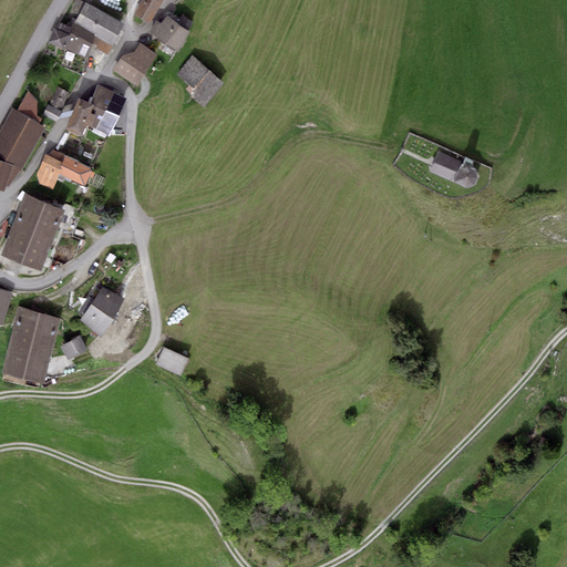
[(124,23),(80,0),(76,0),(66,20),(74,23),(96,35),(93,42),(98,44),(95,49),(107,55),(124,23)]
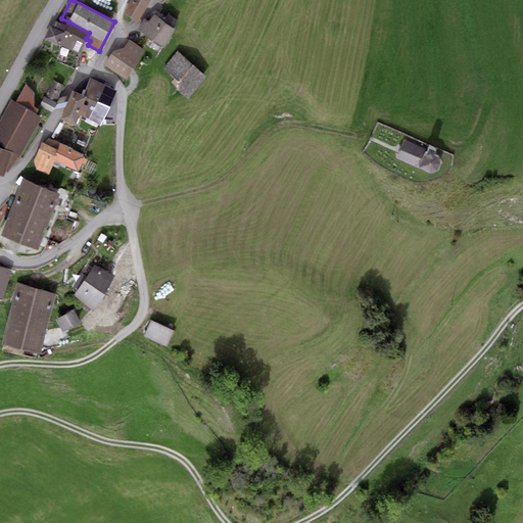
[(149,0),(131,0),(124,13),(138,21),(149,0)]
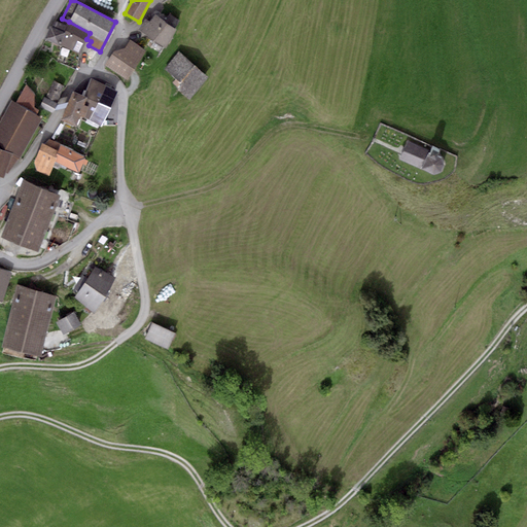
[(164,21),(155,15),(149,22),(145,20),(139,30),(165,48),(177,30),(175,29),(180,22),(169,13),(164,21)]
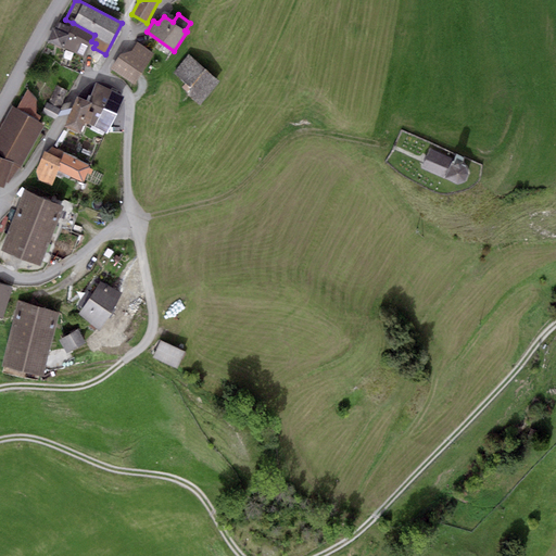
[(54,28),(53,28),(47,41),(83,58),(91,41),(95,35),(73,23),(71,27),(59,22),(54,28)]
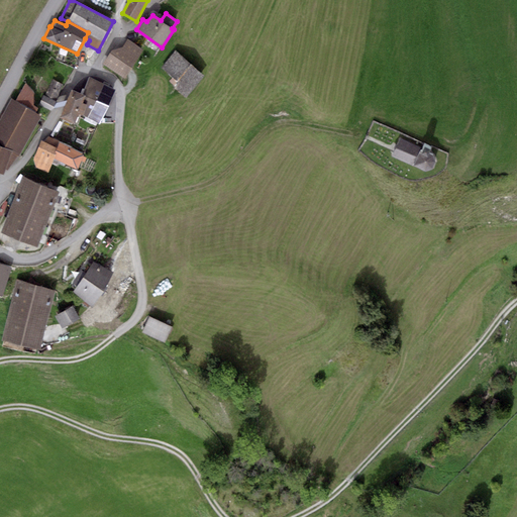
[(127,39),(122,46),(112,50),(104,64),(125,79),(143,49),(127,39)]
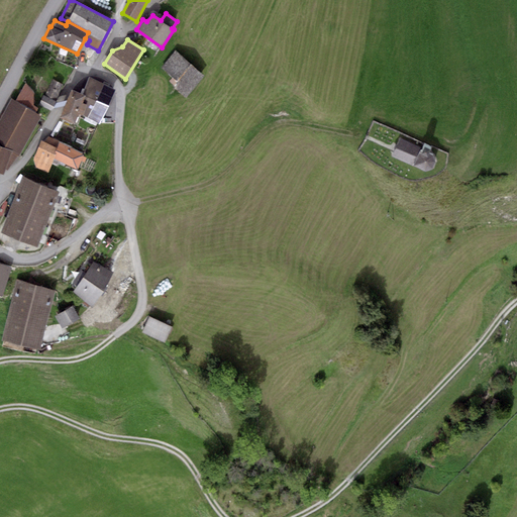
[(204,76),(175,52),(162,68),(179,83),(174,88),(186,98),(204,76)]
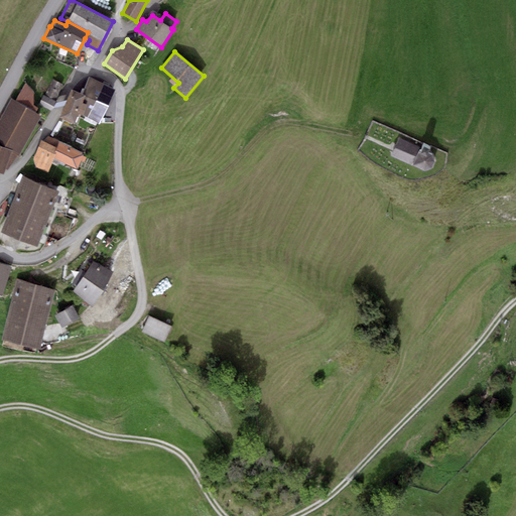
[(82,94),(85,96),(78,113),(99,124),(115,90),(89,78),(82,94)]
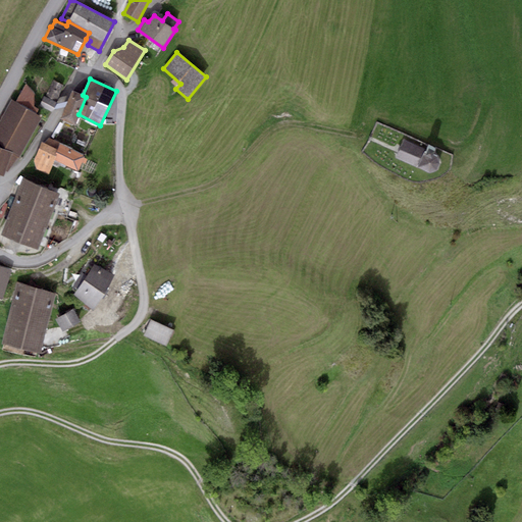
[(64,86),(54,81),(45,97),(55,102),(64,86)]
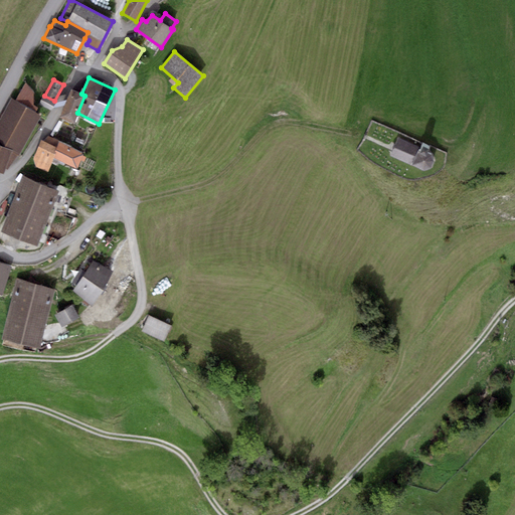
[(33,93),(25,83),(15,101),(11,99),(0,121),(0,171),(4,173),(41,117),(35,113),(38,108),(33,105),(33,93)]
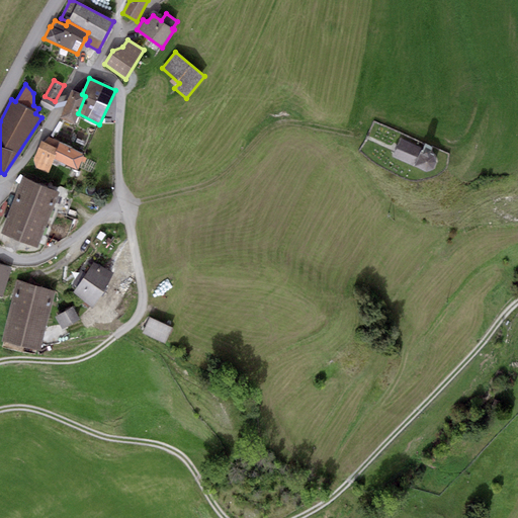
[(72,90),(61,118),(74,124),(78,113),(85,96),(82,94),(72,90)]
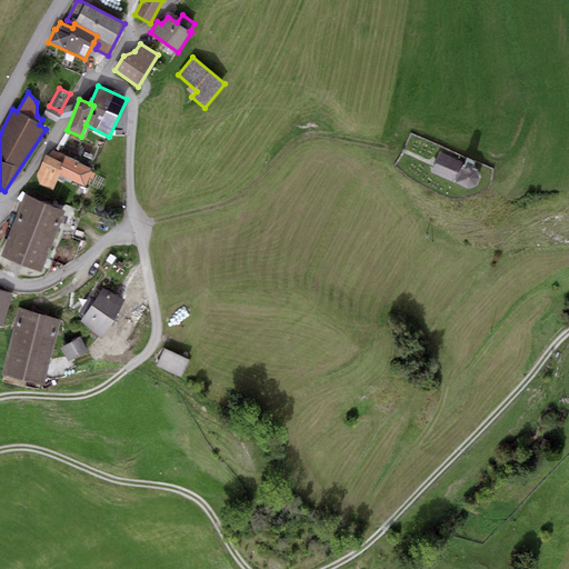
[(48,106),(42,116),(57,122),(61,112),(60,111),(49,106),(48,106)]
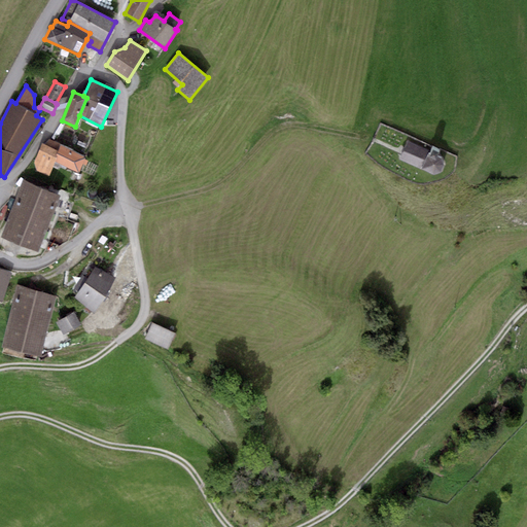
[(429,149),(408,139),(398,161),(433,176),(441,174),(443,170),(447,164),(445,159),(441,156),(444,151),(431,146),(429,149)]
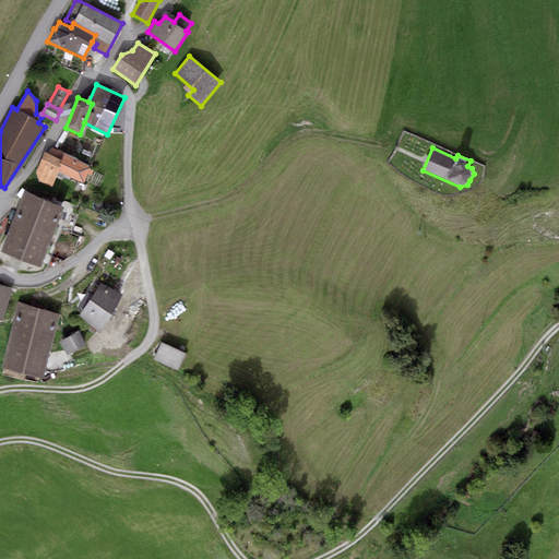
[(60,159),(45,152),(36,171),(39,181),(52,187),(56,177),(61,179),(63,177),(68,180),(71,178),(83,183),(91,167),(64,153),(60,159)]
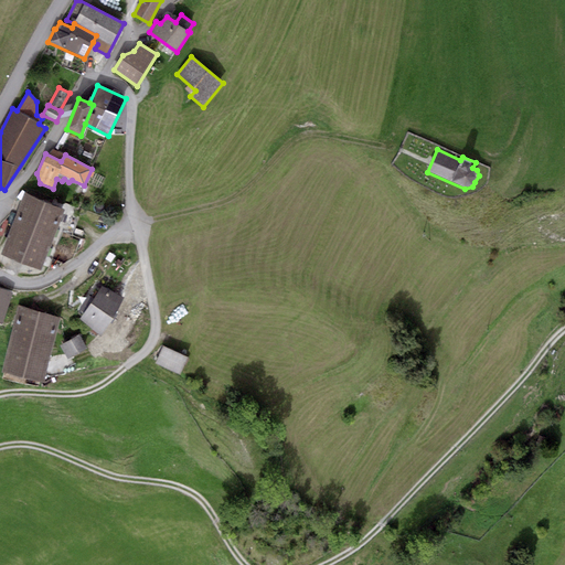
[(80,216),(25,194),(1,255),(40,270),(56,228),(64,232),(73,235),(80,216)]
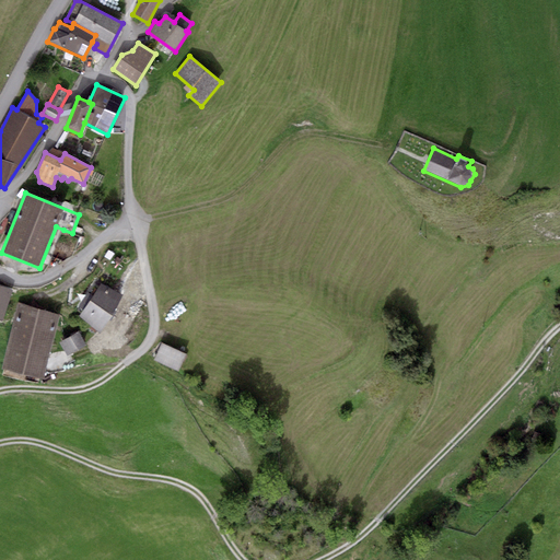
[(124,296),(101,284),(93,296),(88,293),(79,306),(83,311),(80,315),(101,333),(124,296)]
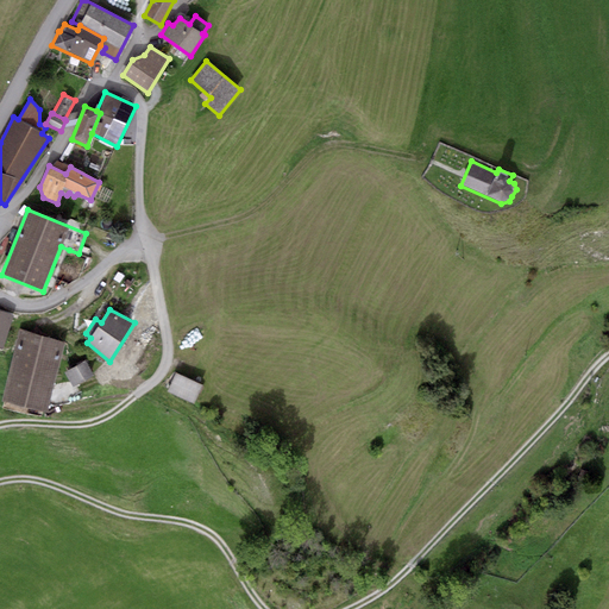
[(13,315),(0,311),(0,349),(1,349),(13,315)]
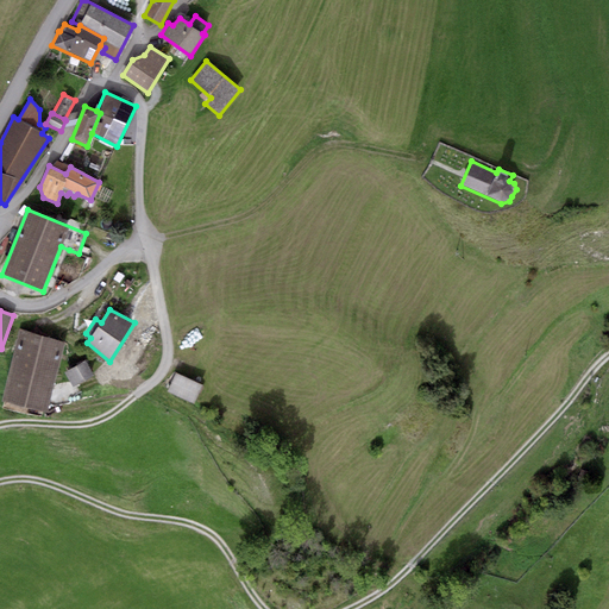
[(64,343),(22,330),(2,401),(46,412),(49,405),(79,400),(73,388),(69,381),(55,384),(64,343)]
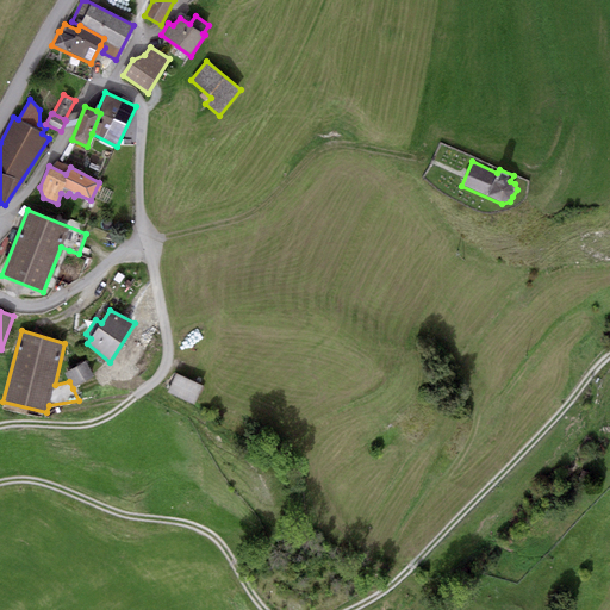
[(66,372),(69,381),(73,388),(93,378),(86,362),(66,372)]
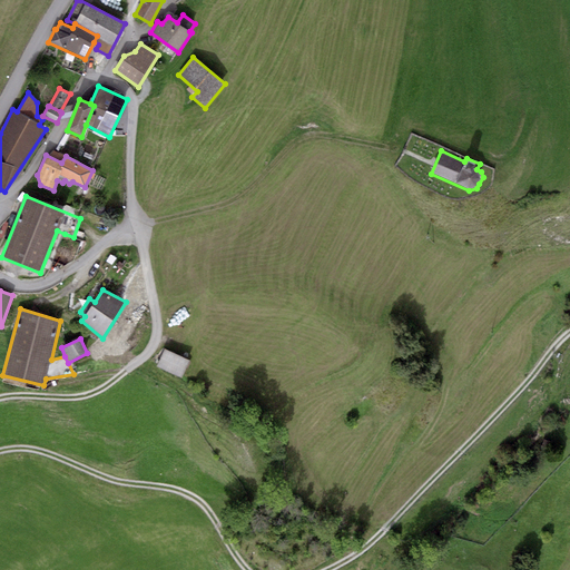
[(189,361),(164,350),(156,366),(183,377),(189,361)]
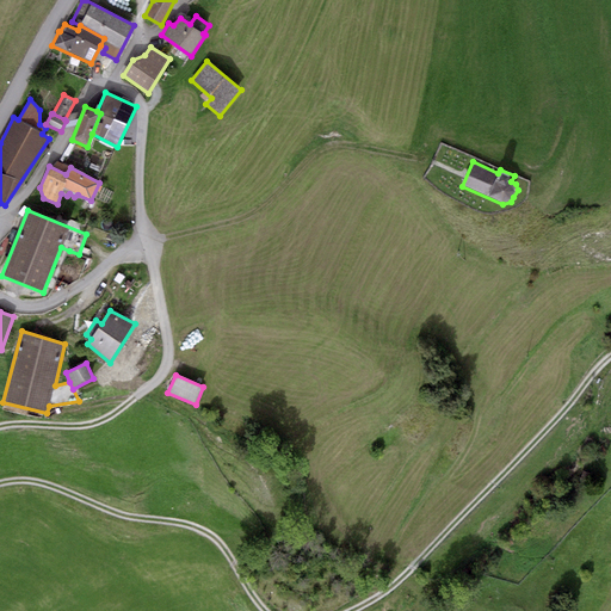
All buildings are outlined.
